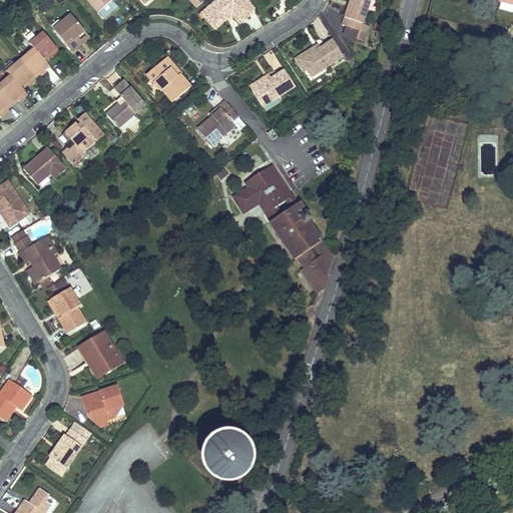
[(111,1),(110,0),(86,0),(97,13),(111,1)]
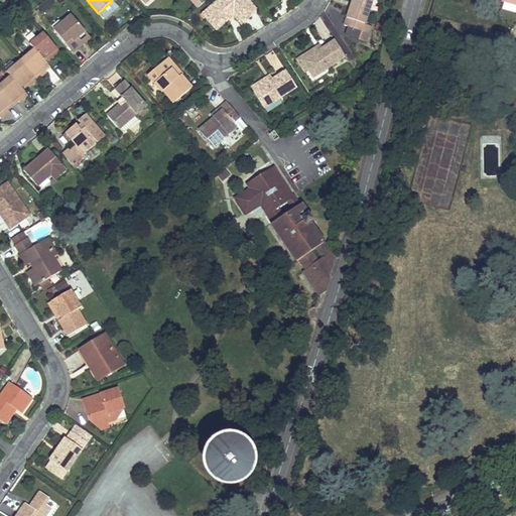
[(189,0),(198,8),(206,2),(204,0),(189,0)]
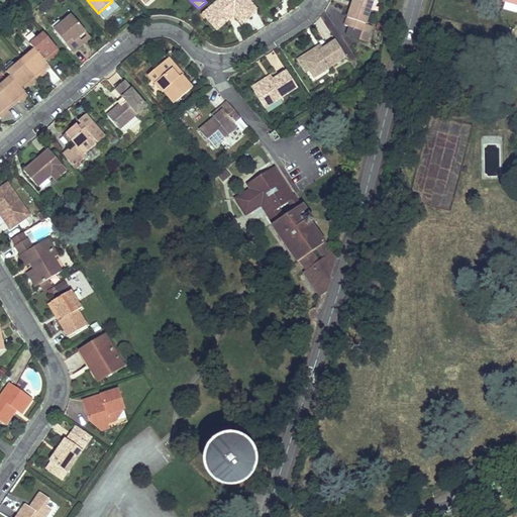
[(256,12),(246,0),(218,0),(201,14),(212,28),(231,12),(242,24),(256,12)]
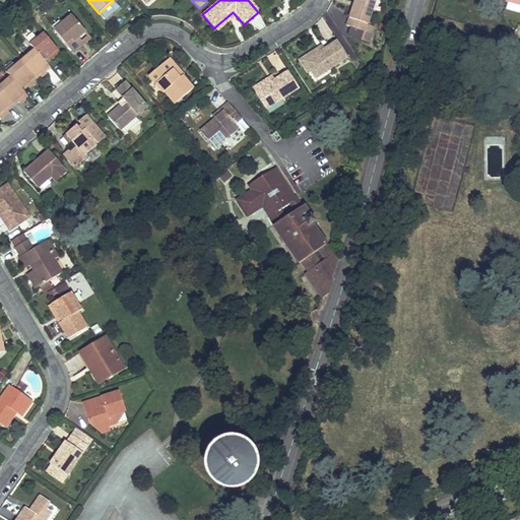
[(376,0),(354,0),(349,17),(366,23),(361,40),(369,43),(374,26),(368,23),(376,0)]
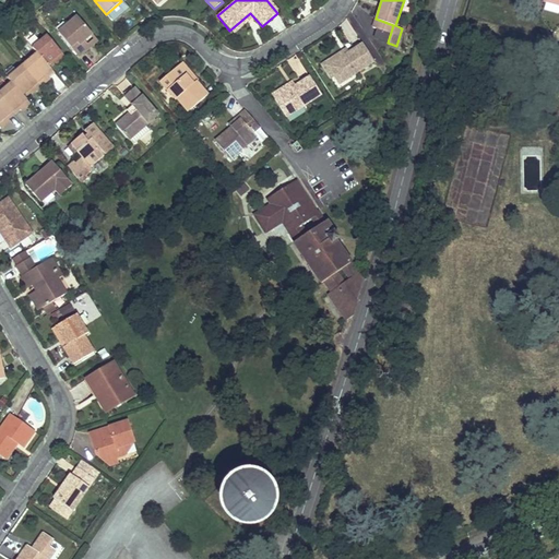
[(128,9),(121,1),(106,14),(113,22),(128,9)]
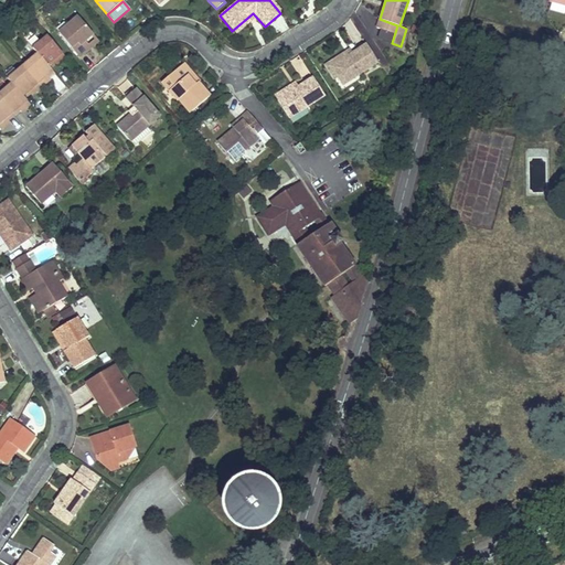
[(253,13),(232,31),(235,34),(254,18),(263,29),(265,27),(253,13)]
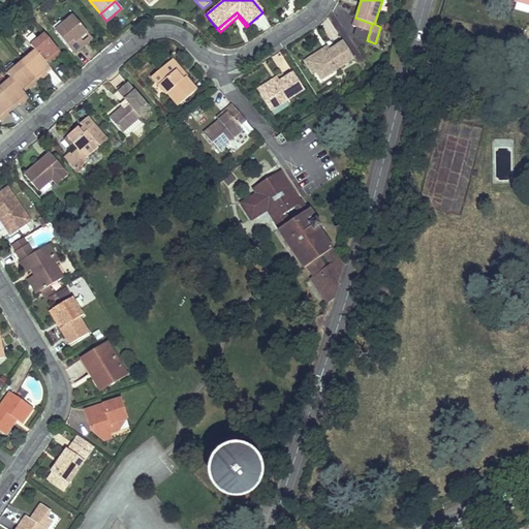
[(87,34),(71,17),(54,32),(73,55),(82,48),(76,41),(87,34)]
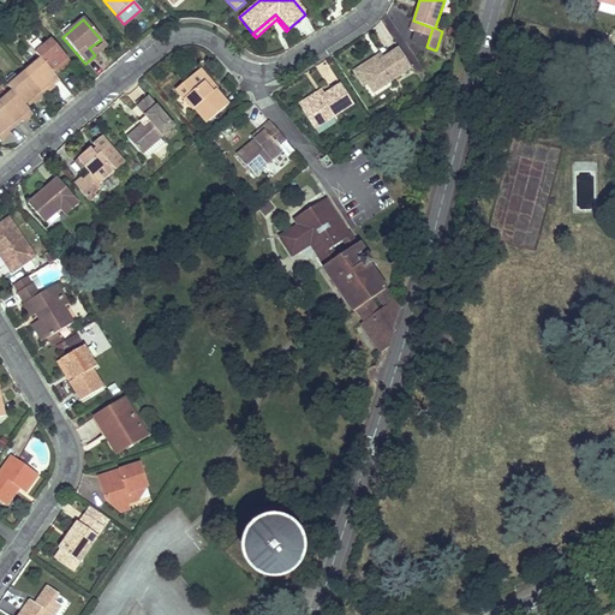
[(40,60),(53,76),(69,63),(49,40),(34,53),(40,60)]
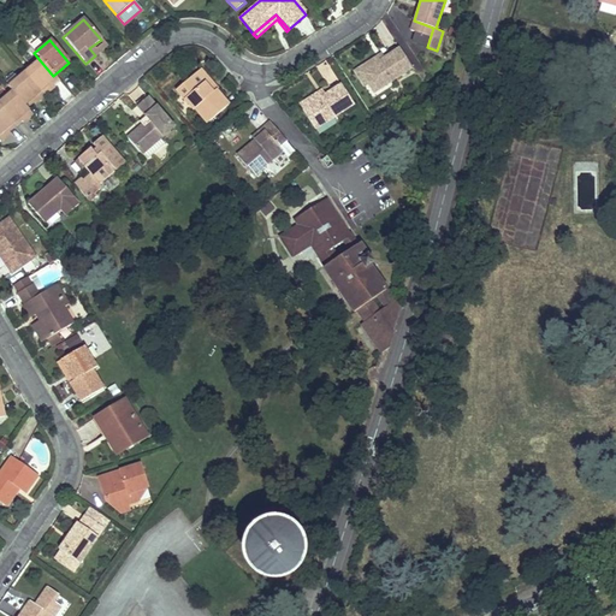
[(410,69),(397,51),(384,60),(361,75),(367,86),(373,94),(410,69)]
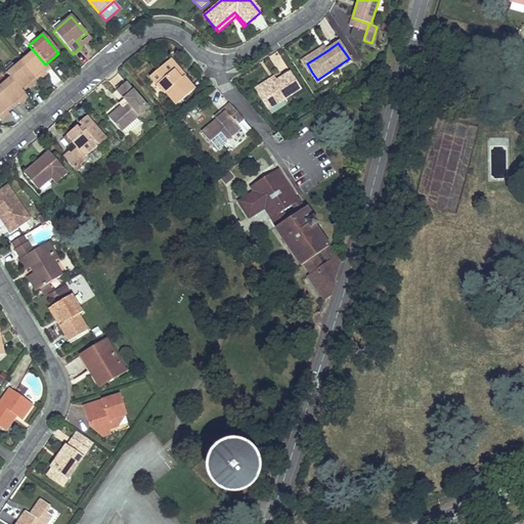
[(308,76),(312,73),(307,63),(326,51),(324,46),(300,62),(308,76)]
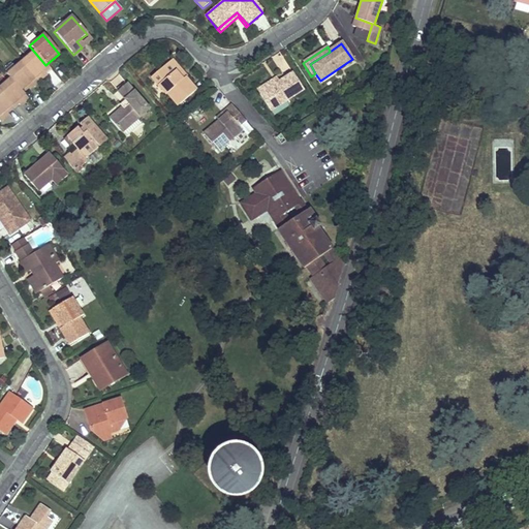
[(50,70),(45,65),(34,52),(21,62),(37,81),(50,70)]
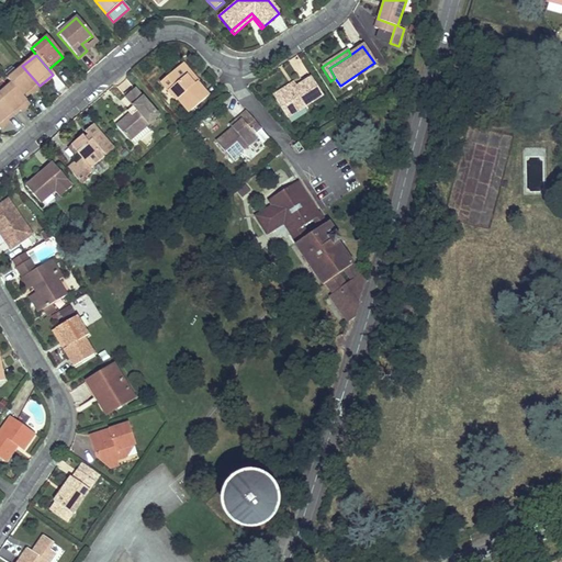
[(198,80),(182,63),(178,67),(193,85),(195,82),(198,80)]
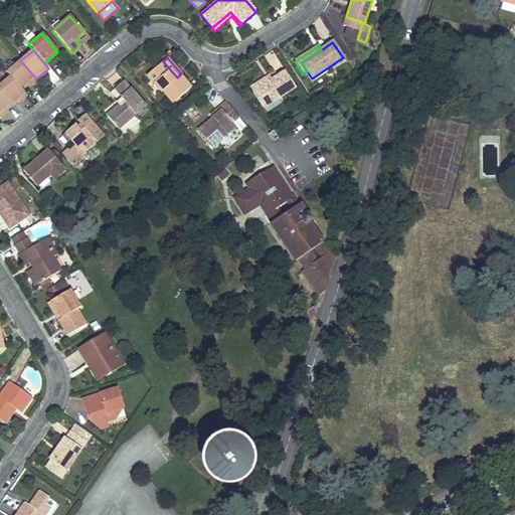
[(23,91),(36,78),(20,60),(7,71),(11,75),(23,91)]
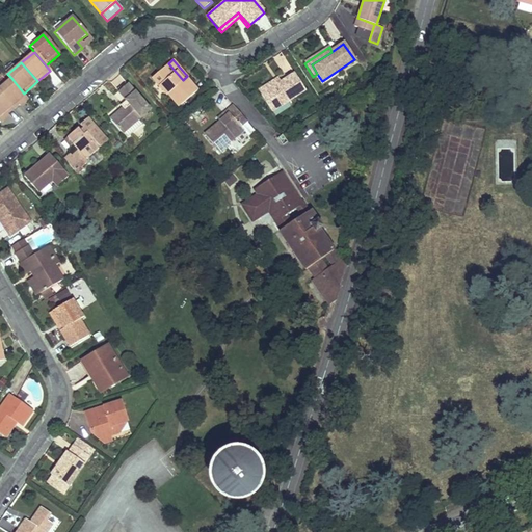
[(178,108),(196,91),(185,78),(183,80),(168,63),(152,78),(178,108)]
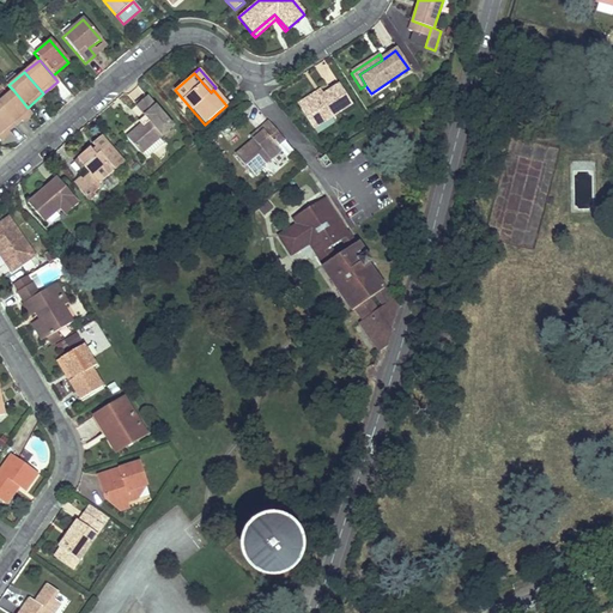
[(353,104),(340,84),(325,93),(302,108),(315,128),(353,104)]
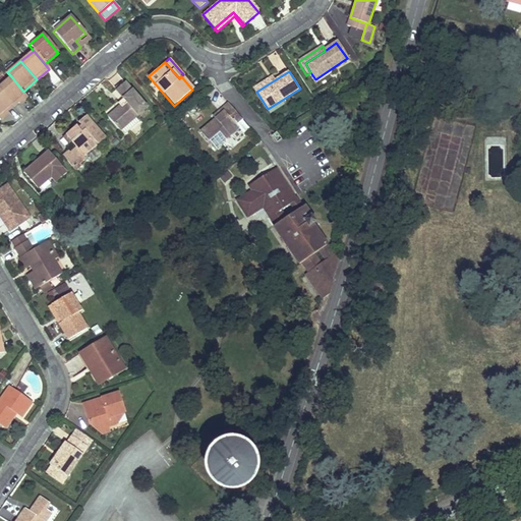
[(276,79),(273,75),(253,88),(256,92),(276,79)]
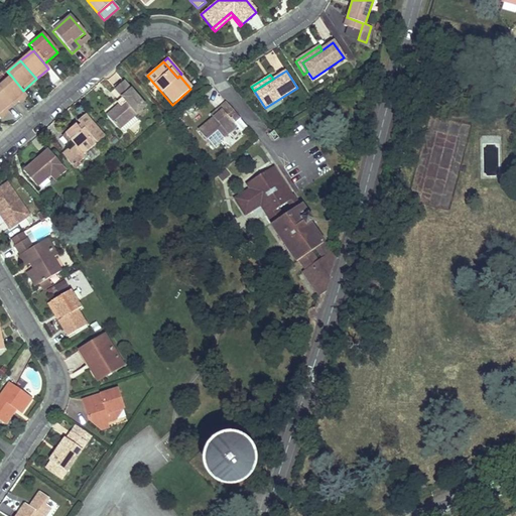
[(26,95),(23,91),(11,76),(0,85),(0,90),(13,106),(26,95)]
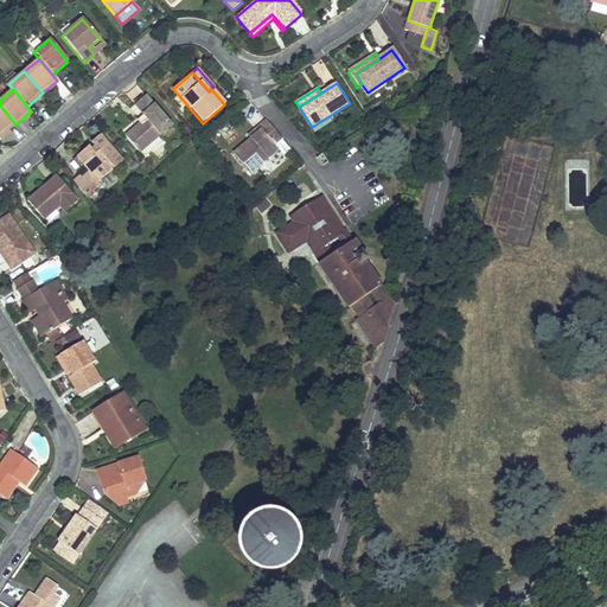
[(171,125),(146,95),(134,106),(146,119),(125,138),(139,153),(141,151),(158,136),(171,125)]
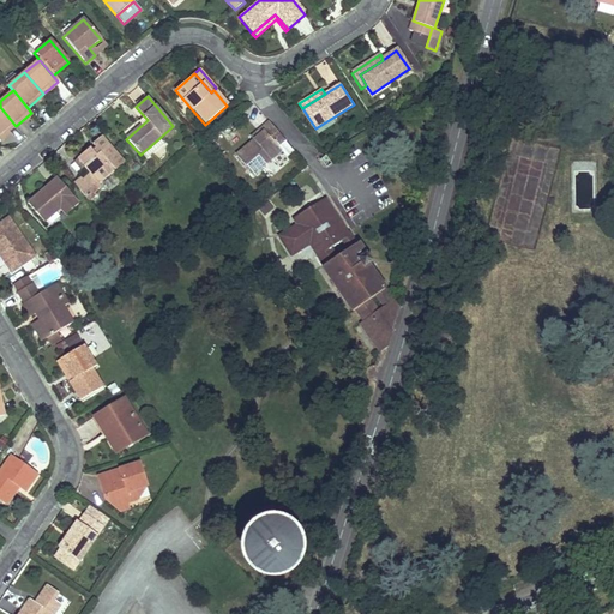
[(0,138),(16,126),(0,107),(0,138)]
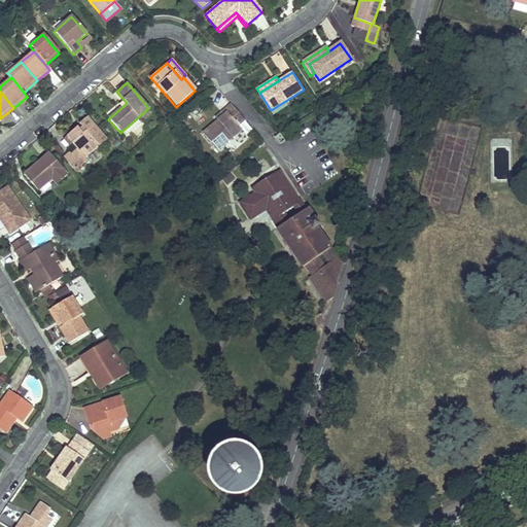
[(245,121),(231,105),(224,110),(225,112),(217,119),(202,133),(217,150),(242,130),(239,127),(245,121)]
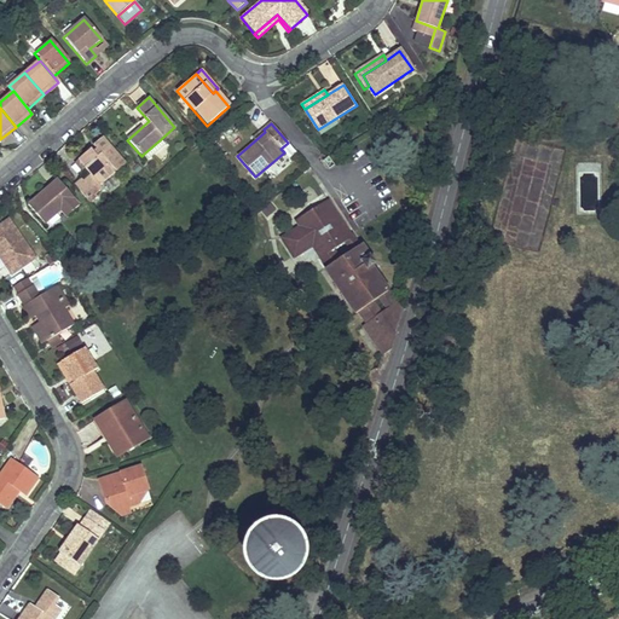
[(265,132),(264,129),(253,138),(255,140),(265,132)]
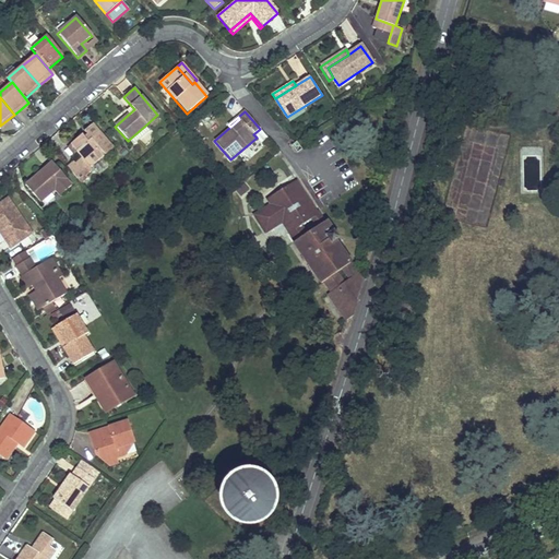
[(113,149),(92,125),(84,131),(86,134),(83,137),(82,134),(68,147),(74,154),(76,152),(82,158),(75,164),(86,176),(90,174),(90,169),(88,168),(91,166),(105,154),(106,154),(113,149)]
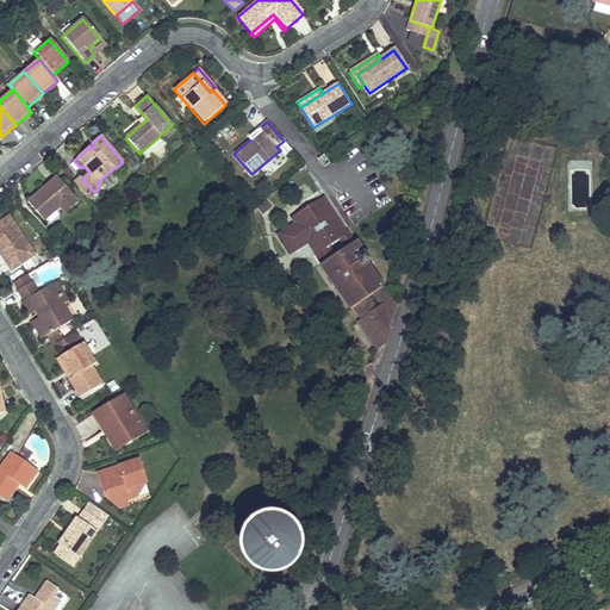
[(163,142),(159,137),(142,151),(147,156),(163,142)]
